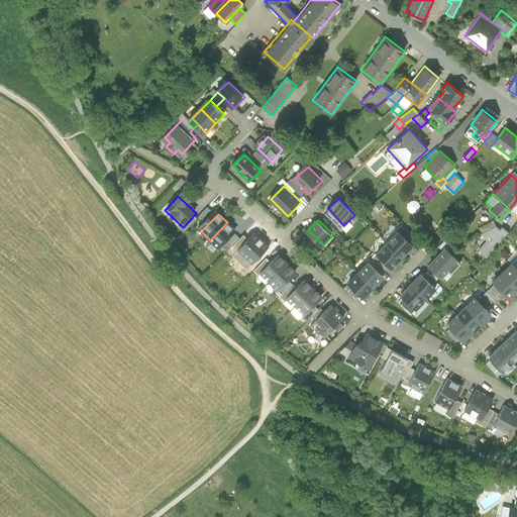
[(496,225),(493,220),(479,227),(481,233),(488,238),(478,248),(486,256),(508,231),(502,226),(500,229),(496,225)]
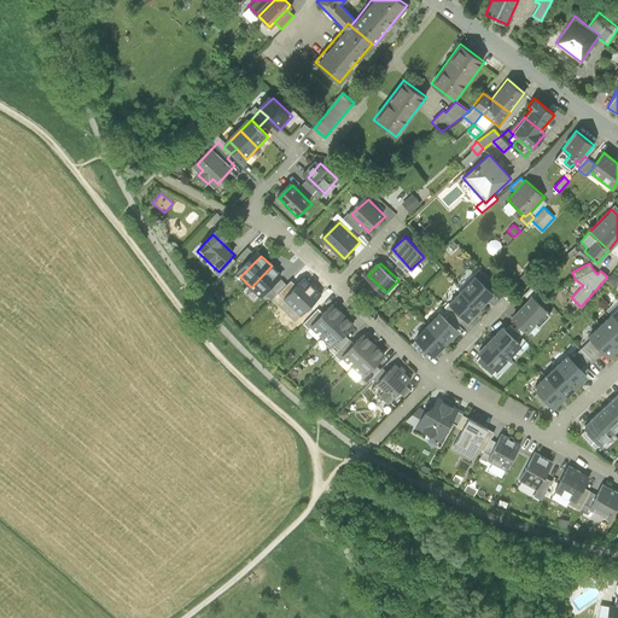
[(283,275),(272,266),(251,287),(263,297),(283,275)]
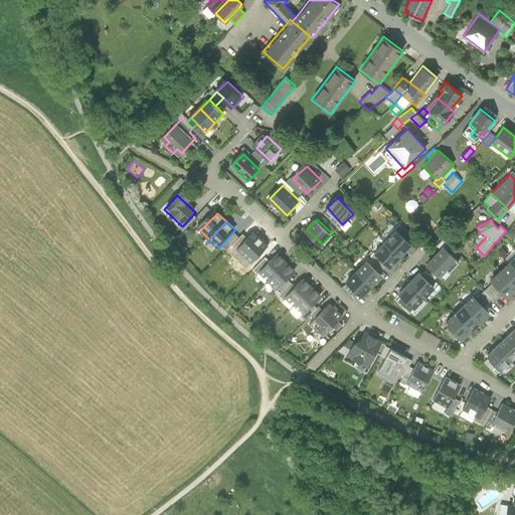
[(398,230),(388,241),(402,255),(413,245),(398,230)]
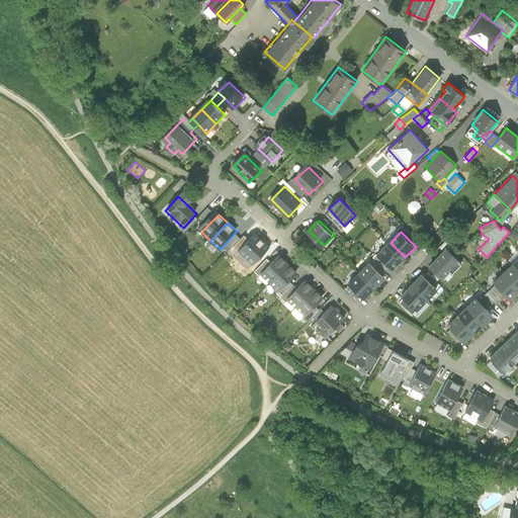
[(255,233),(248,239),(238,250),(252,264),(269,247),(255,233)]
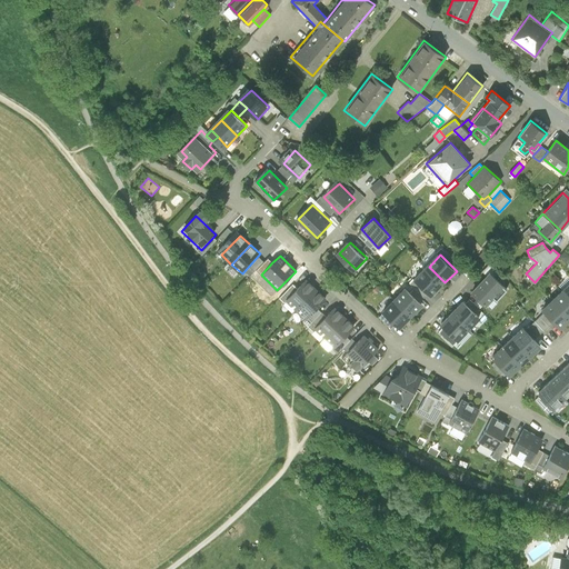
[(261,275),(272,262),(268,258),(257,269),(261,275)]
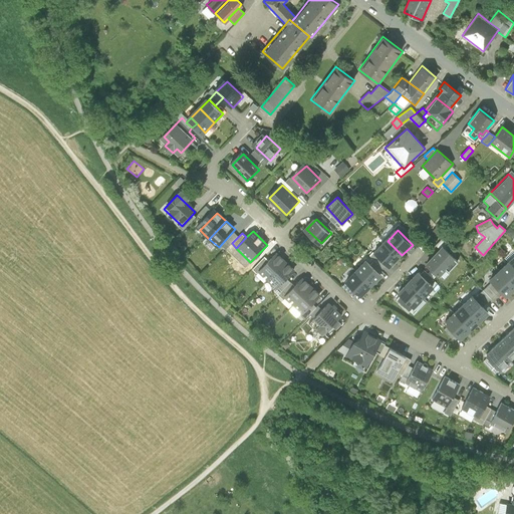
[(392,265),(402,255),(388,241),(376,251),(392,265)]
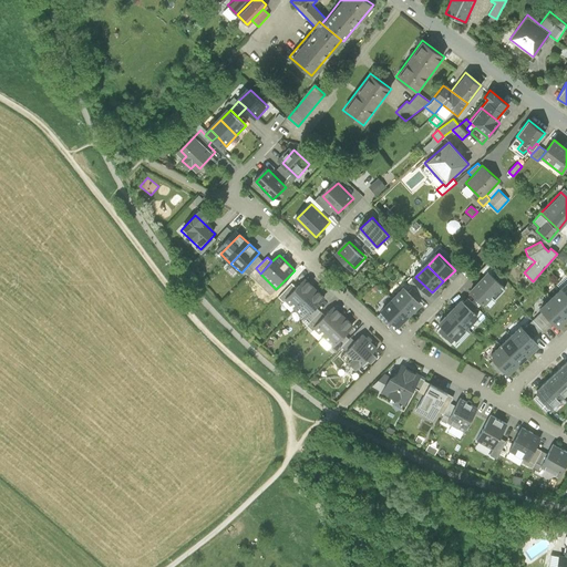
[(488,271),(471,288),(486,303),(504,287),(488,271)]
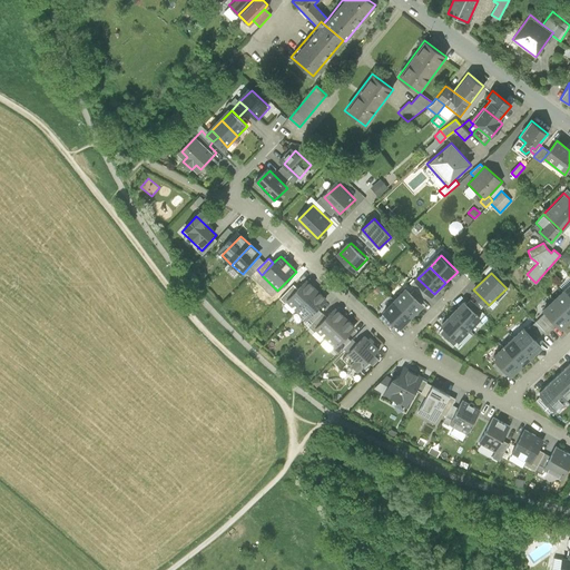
[(315,290),(304,279),(285,300),(296,310),(315,290)]
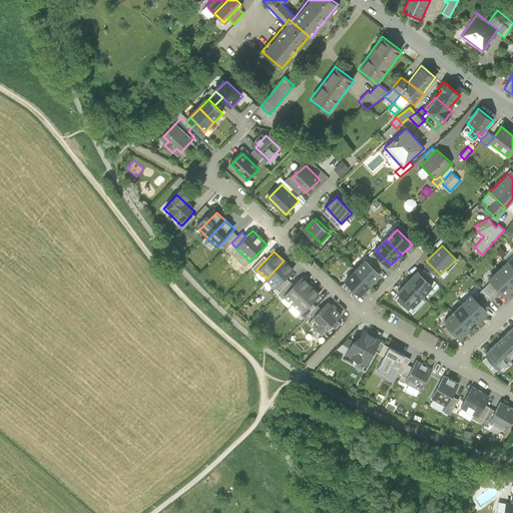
[(294,270),(284,261),(267,279),(276,288),(294,270)]
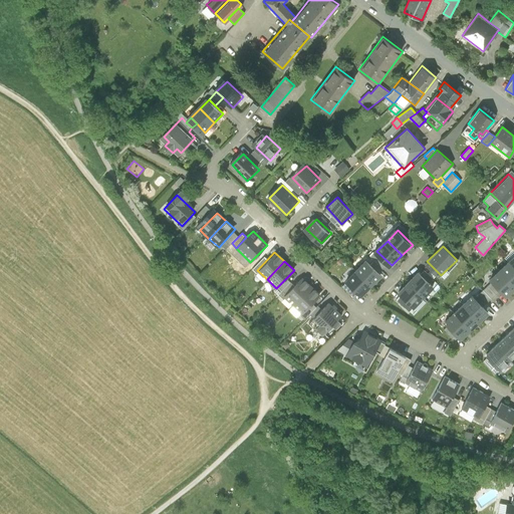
[(368,261),(357,271),(372,286),(382,275),(368,261)]
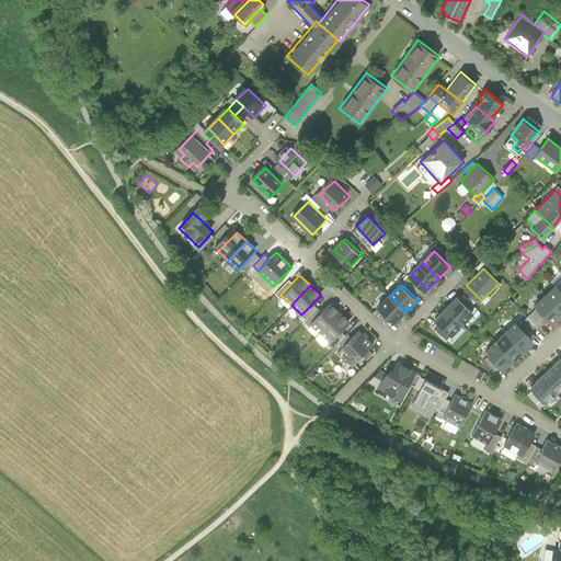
[(560,287),(560,286),(550,295),(560,306),(560,287)]
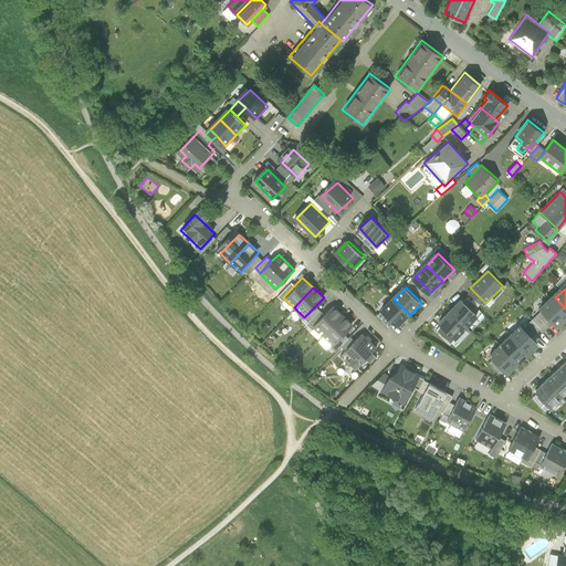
[(562,323),(565,317),(565,308),(555,297),(546,305),(556,316),(562,323)]
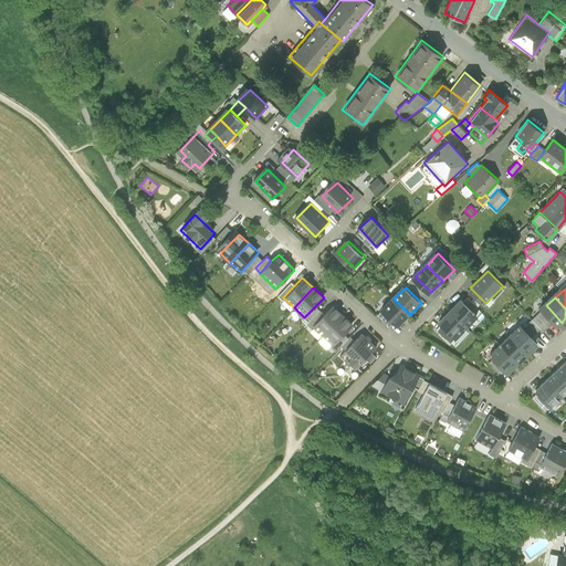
[(398,326),(410,315),(394,299),(383,311),(398,326)]
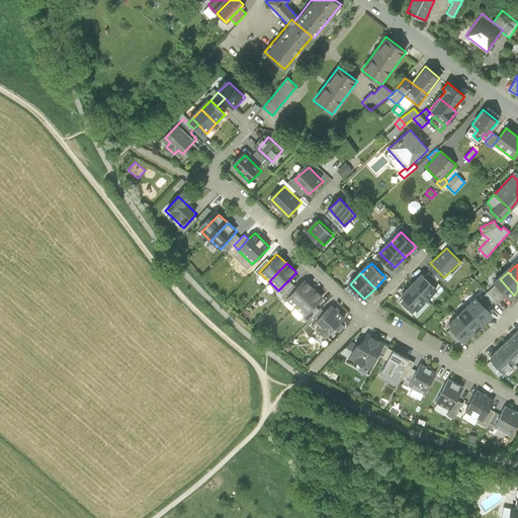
[(424,274),(414,284),(428,298),(438,288),(424,274)]
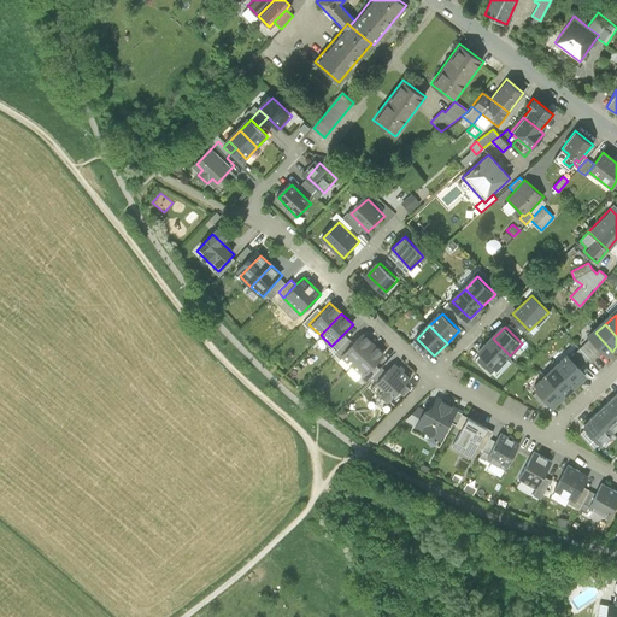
[(374,342),(362,331),(341,353),(352,365),(374,342)]
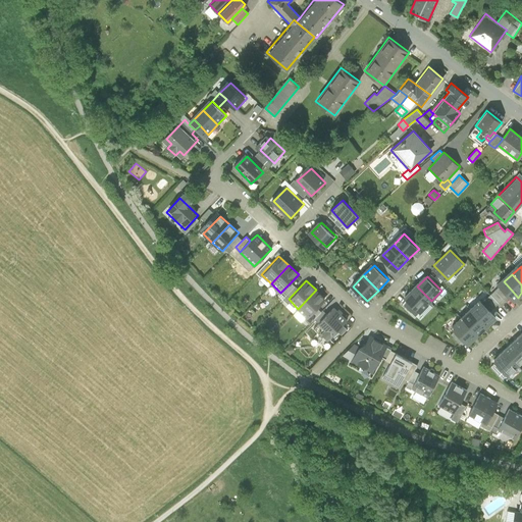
[(504,281),(483,301),(492,311),(513,292),(504,281)]
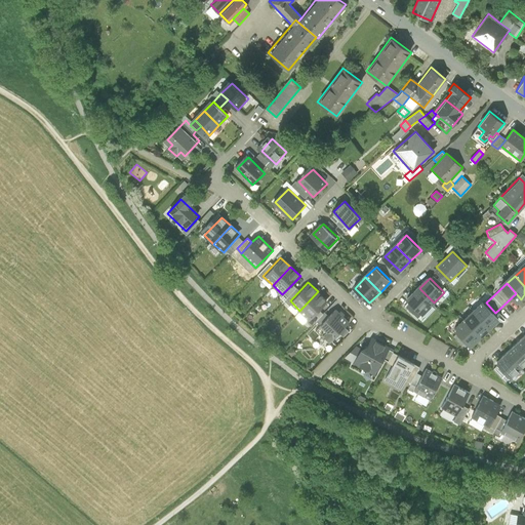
[(423,313),(434,303),(419,288),(409,298),(423,313)]
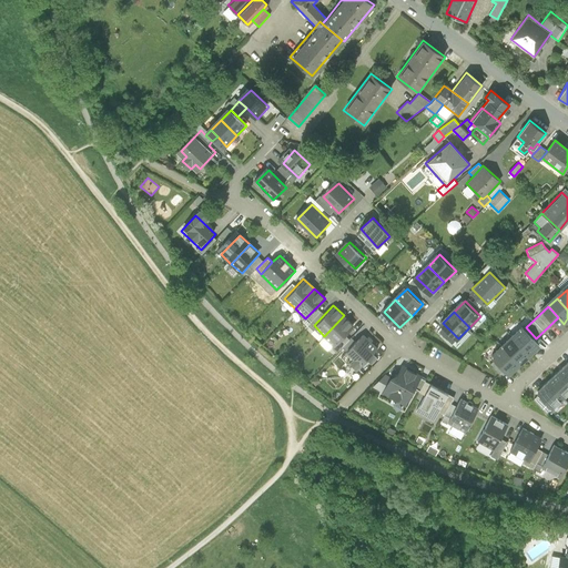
[(354,326),(344,315),(324,336),(335,346),(354,326)]
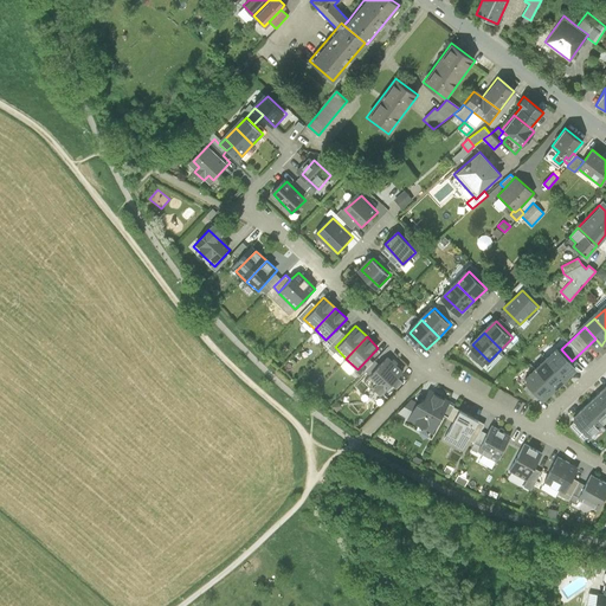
[(561,349),(550,360),(567,378),(578,368),(572,361),(561,349)]
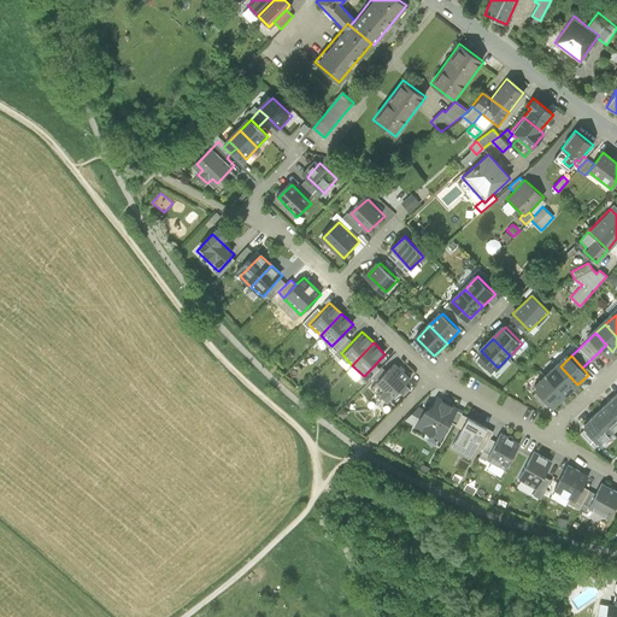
[(411,380),(395,365),(375,387),(389,401),(411,380)]
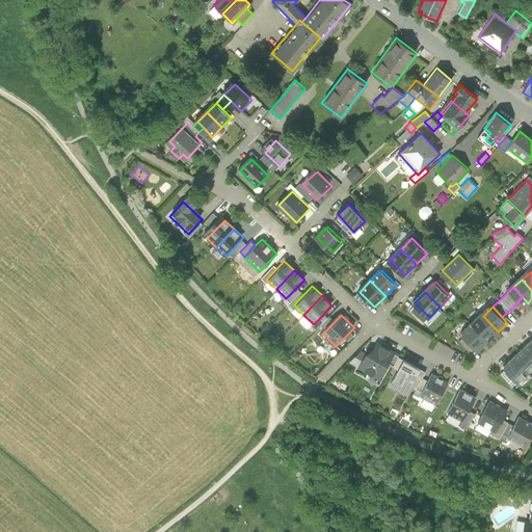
[(483,316),(474,324),(488,340),(498,331),(483,316)]
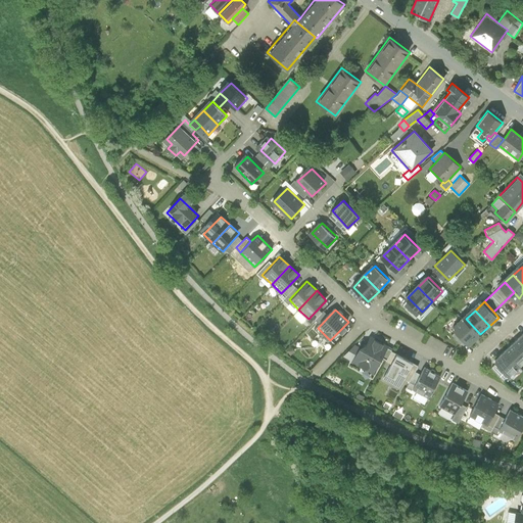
[(471,343),(480,334),(466,319),(457,327),(471,343)]
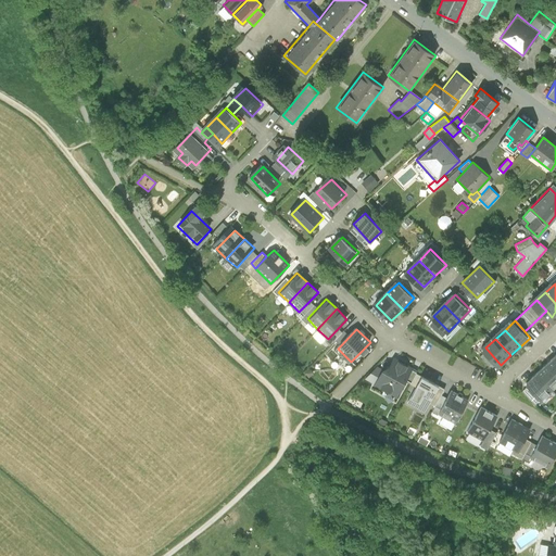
[(392,367),(388,365),(377,386),(396,396),(408,377),(401,373),(404,366),(395,362),(392,367)]
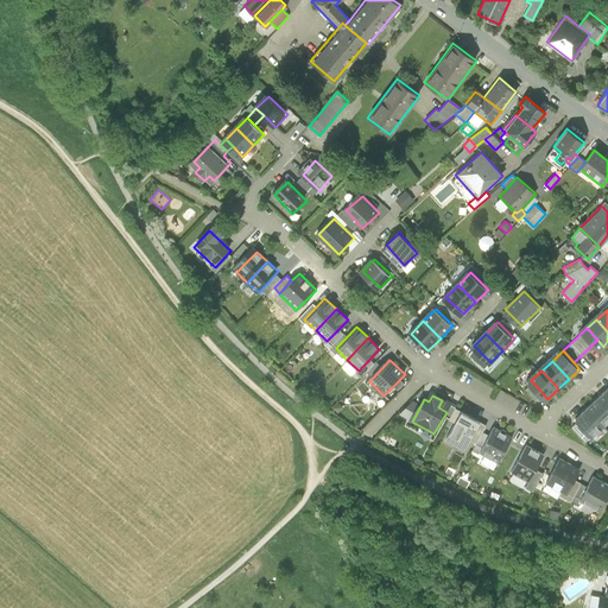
[(584,412),(601,429),(607,422),(607,407),(599,398),(584,412)]
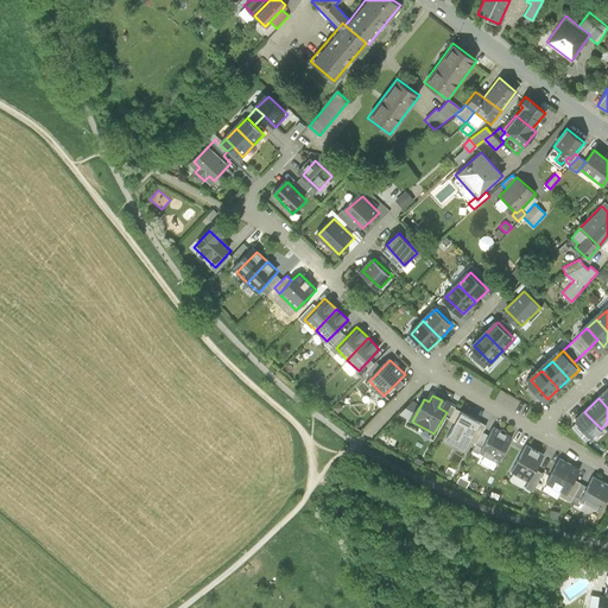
[(346,407),(340,400),(333,409),(340,415),(346,407)]
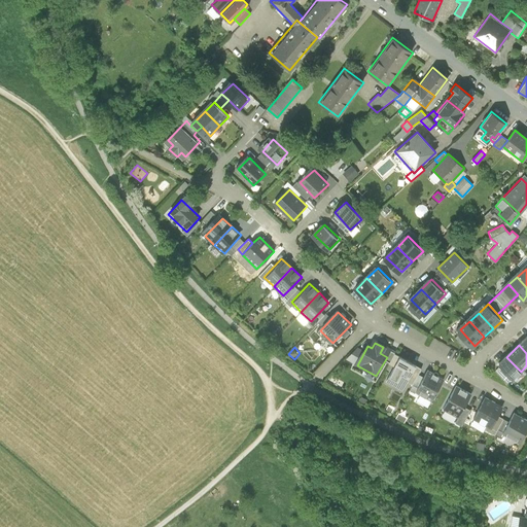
[(508,383),(521,372),(506,357),(494,367),(508,383)]
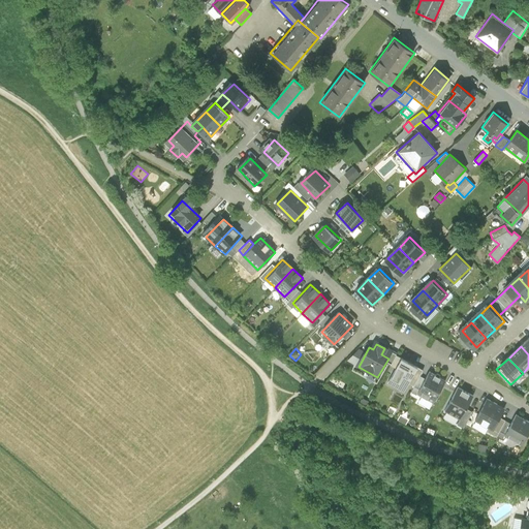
[(417,368),(401,360),(390,382),(405,391),(417,368)]
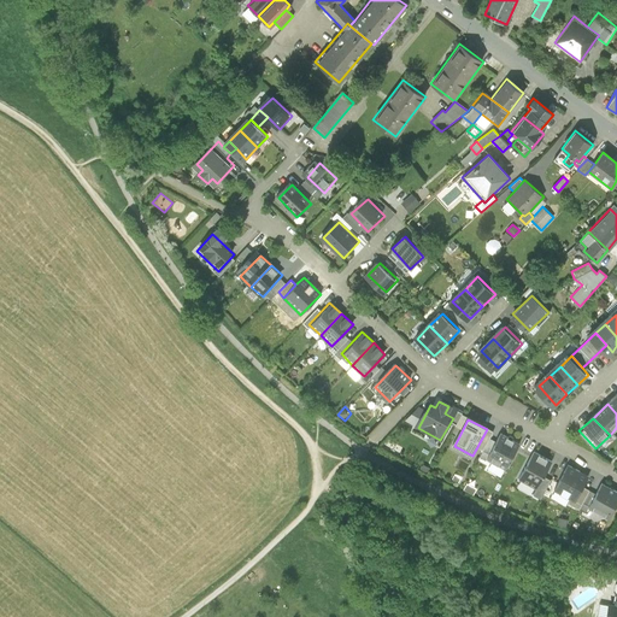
[(521,445),(504,435),(491,459),(507,469),(521,445)]
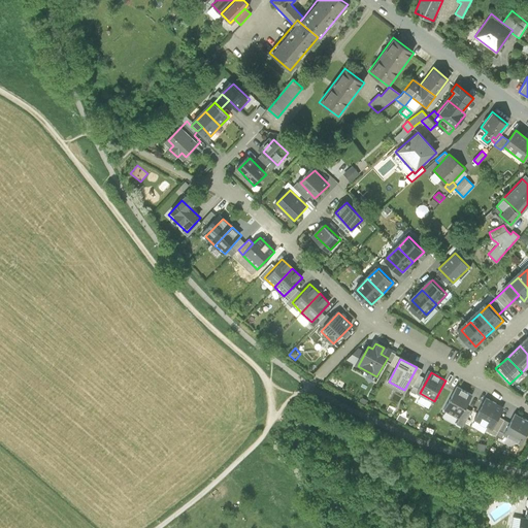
[(473,394),(459,386),(446,410),(460,419),(473,394)]
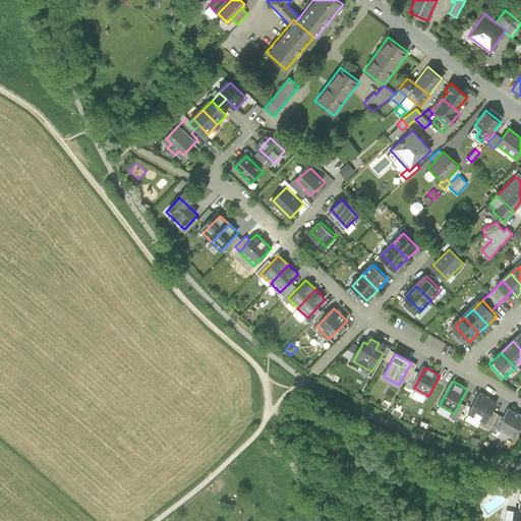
[(499,402),(482,394),(471,415),(487,423),(499,402)]
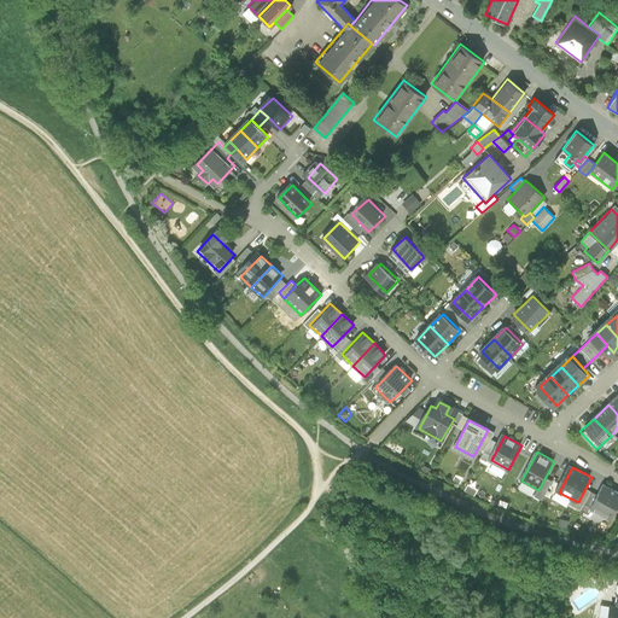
[(617,511),(617,493),(608,488),(596,509),(613,519),(617,511)]
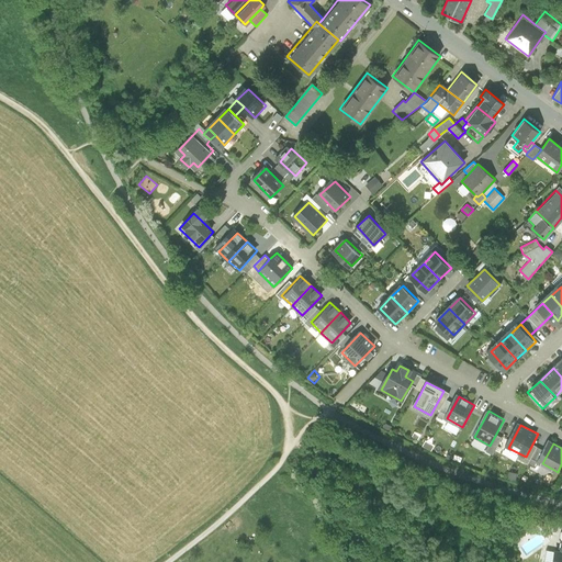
[(561,561),(561,526),(560,526),(557,546),(550,546),(547,561),(561,561)]
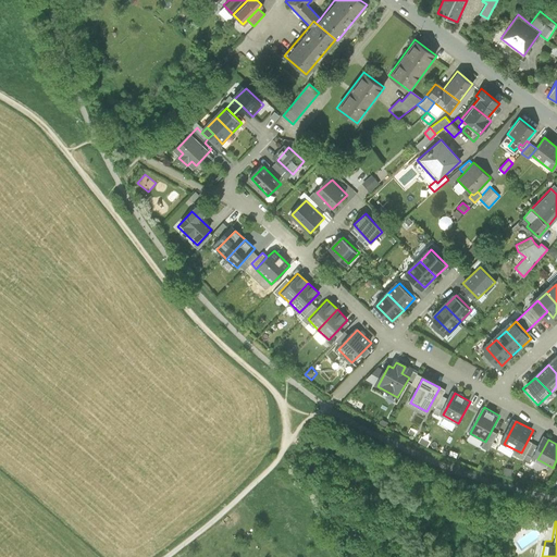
All buildings are outlined.
